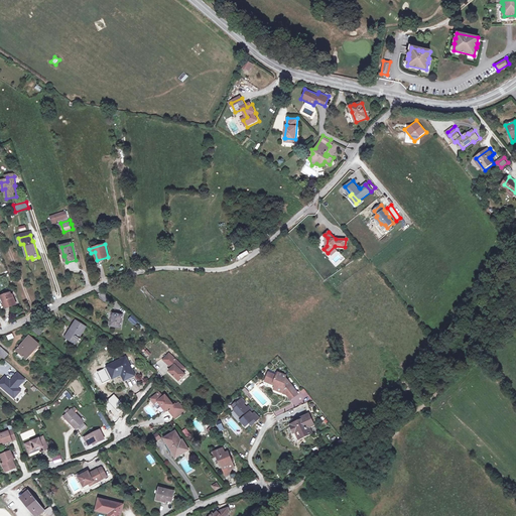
[(5,309),(15,304),(10,291),(1,296),(3,301),(2,302),(5,309)]
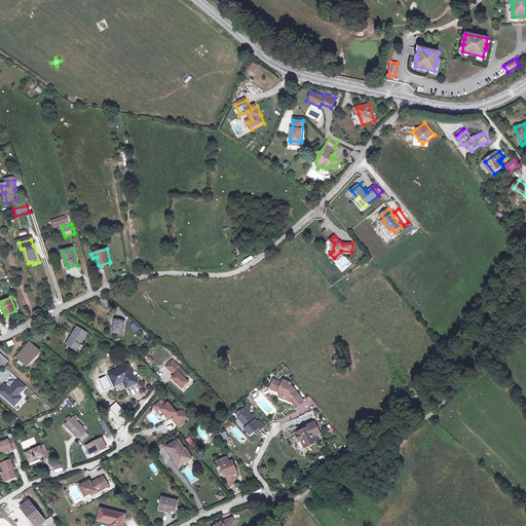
[(122,334),(125,321),(115,318),(112,332),(122,334)]
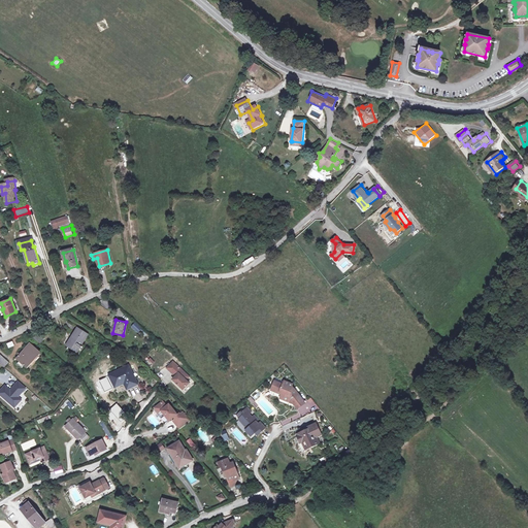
[(141,330),(136,324),(132,327),(138,333),(141,330)]
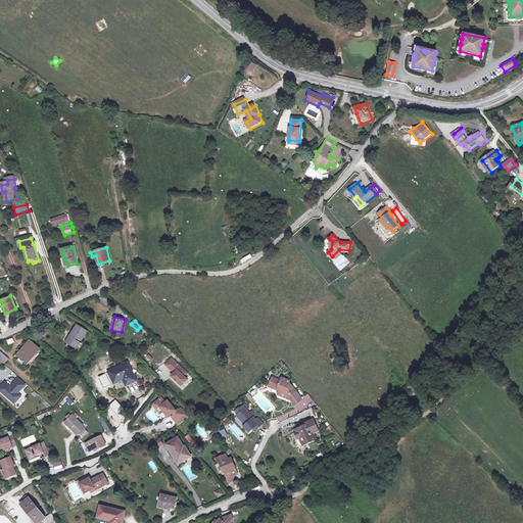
[(76,347),(87,331),(77,325),(72,333),(74,334),(70,339),(68,342),(76,347)]
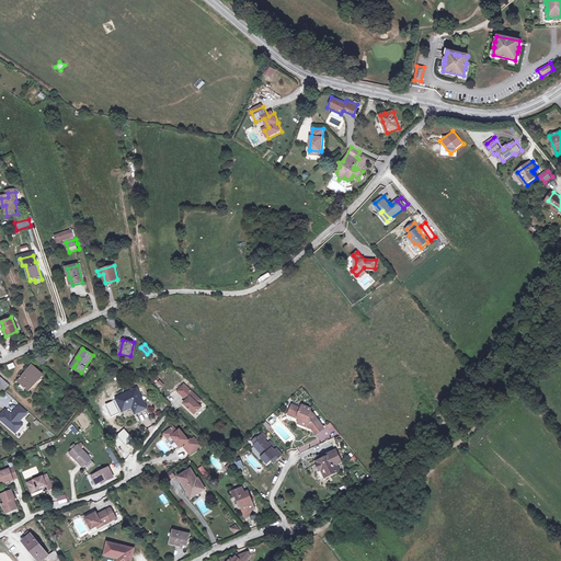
[(41,354),(36,361),(43,366),(47,361),(41,354)]
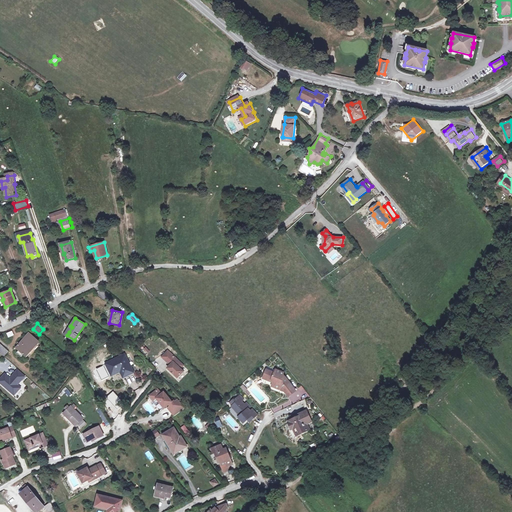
[(39,340),(30,332),(17,348),(20,350),(17,352),(22,356),(24,354),(27,356),(31,352),(30,351),(39,340)]
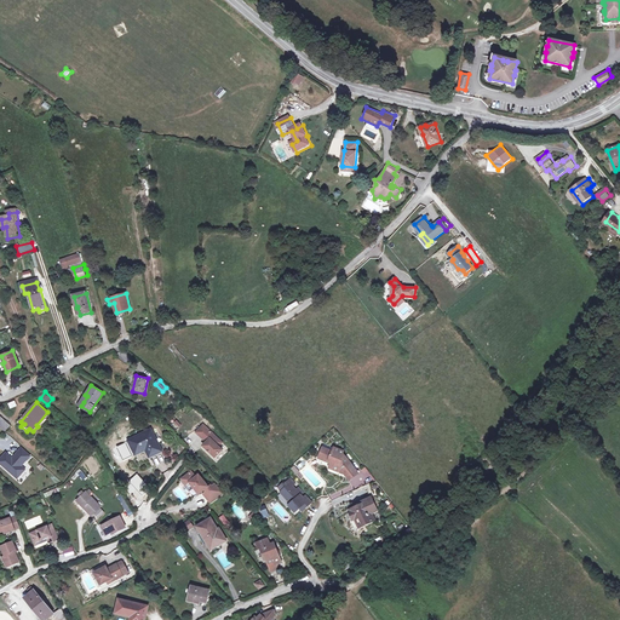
[(0,414),(0,426),(4,430),(10,424),(0,414)]
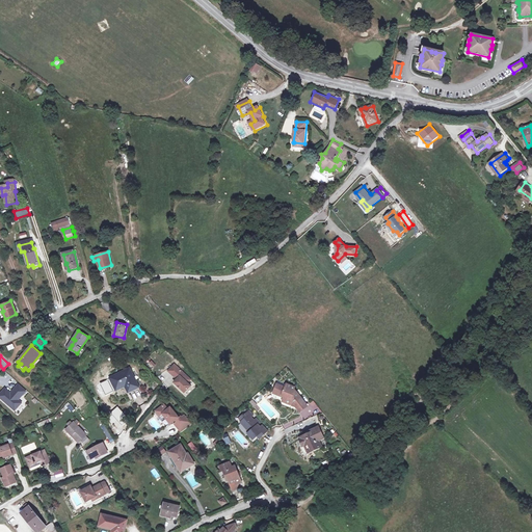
[(186,393),(192,387),(189,383),(191,380),(184,373),(176,365),(169,371),(177,377),(179,379),(176,382),(186,393)]
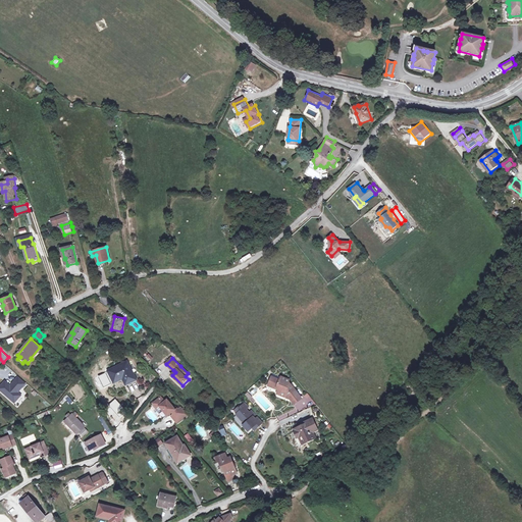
[(125,385),(136,380),(126,362),(108,371),(113,382),(121,379),(125,385)]
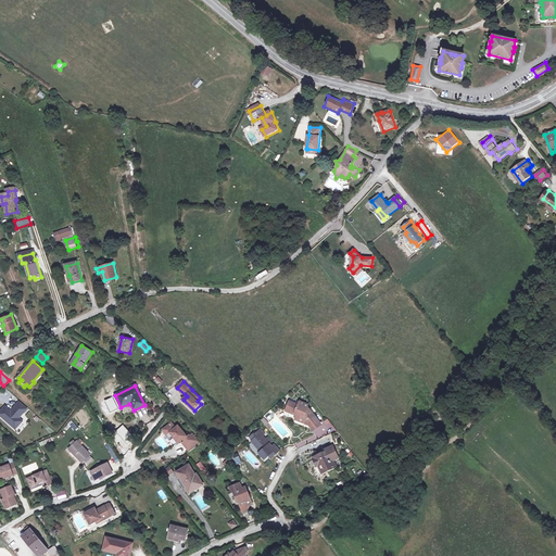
[(26,408),(19,402),(11,411),(5,405),(0,411),(0,415),(15,429),(22,420),(17,417),(26,408)]
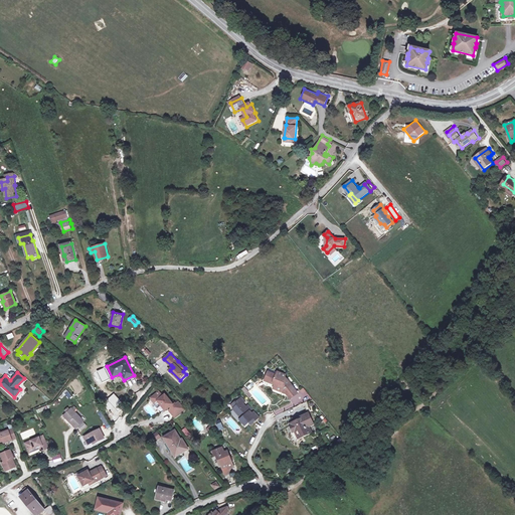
[(266,379),(274,383),(276,385),(274,388),(282,391),(283,389),(286,391),(292,398),(298,392),(285,377),(286,375),(278,372),(277,375),(269,372),(266,379)]
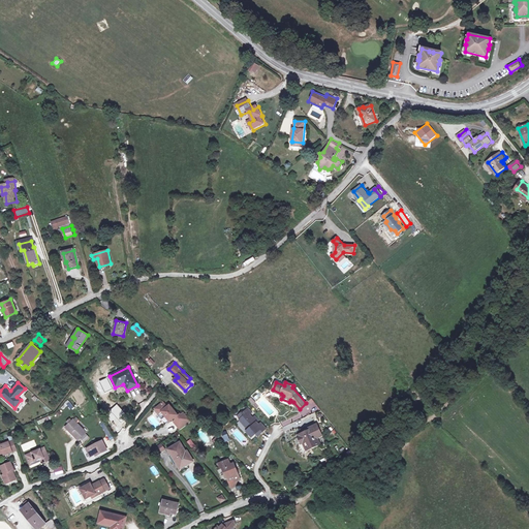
[(181,412),(178,415),(165,400),(156,407),(177,432),(189,423),(181,412)]
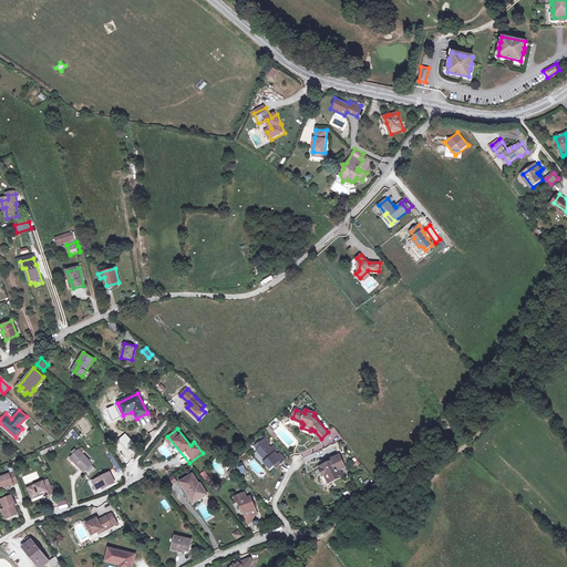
[(311,429),(310,431),(312,433),(319,439),(321,439),(315,431),(311,429)]
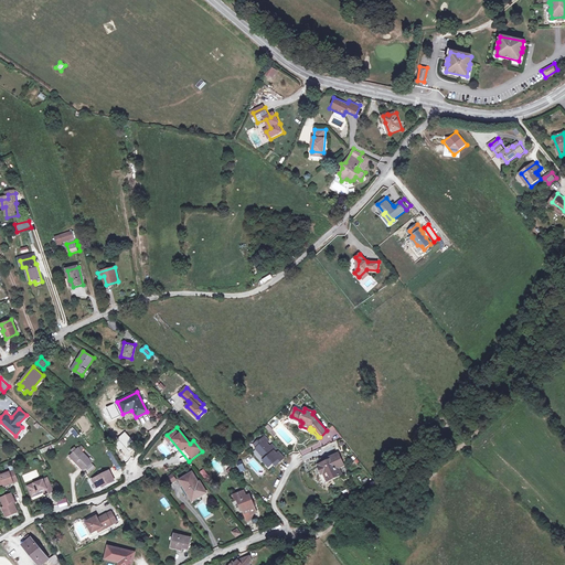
[(270,443),(267,438),(262,443),(263,445),(258,448),(257,449),(259,452),(264,454),(263,457),(266,460),(264,461),(268,467),(273,462),(272,462),(274,460),(277,465),(285,459),(279,452),(277,454),(276,452),(277,450),(273,445),(272,447),(268,444),(270,443)]
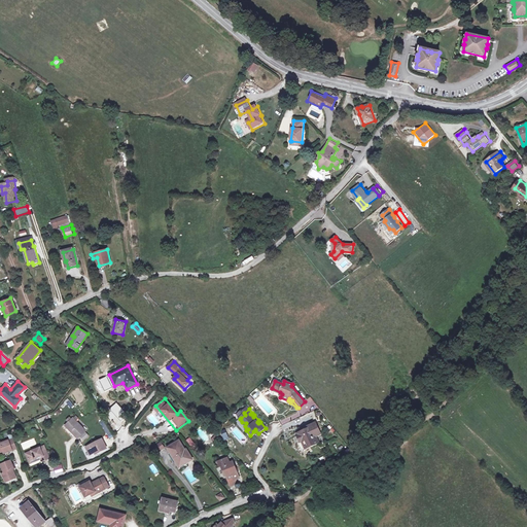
[(85,430),(73,418),(72,419),(69,422),(65,425),(77,438),(85,430)]
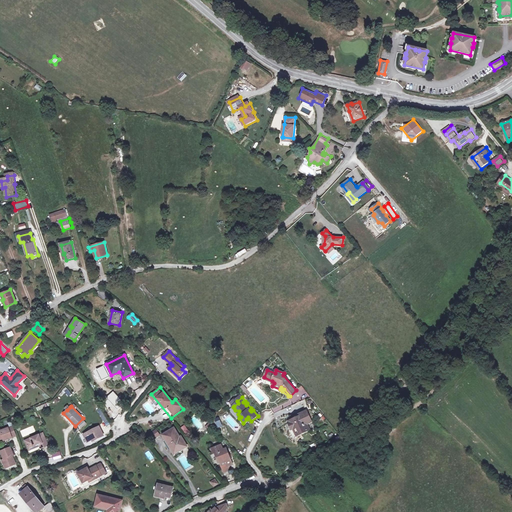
[(295,419),(296,422),(300,420),(299,418),(308,415),(308,413),(295,419)]
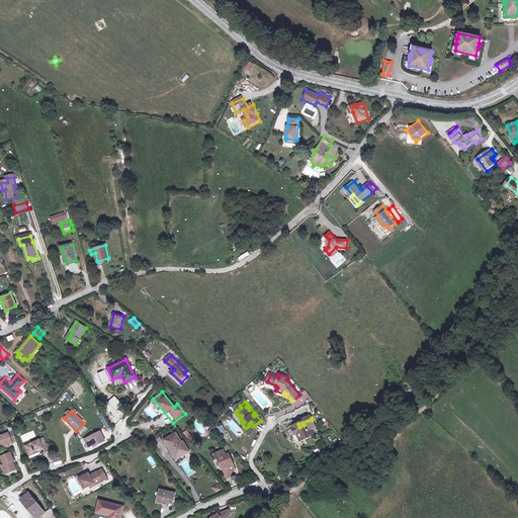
[(317,431),(312,420),(303,423),(304,425),(299,427),(293,429),(294,430),(292,430),(295,437),(297,436),(300,444),(312,439),(310,434),(313,432),(317,431)]
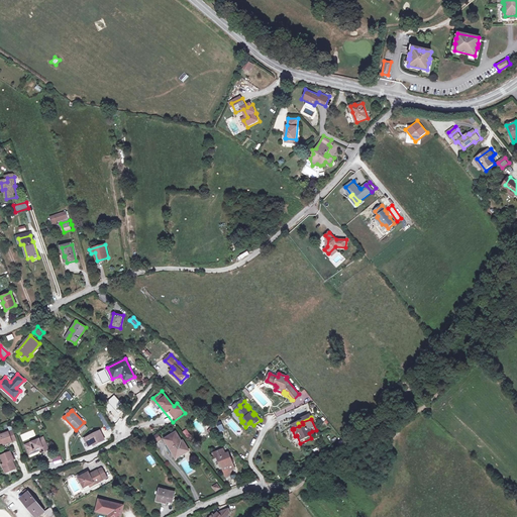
[(83,436),(86,444),(95,441),(95,442),(103,439),(99,429),(83,436)]
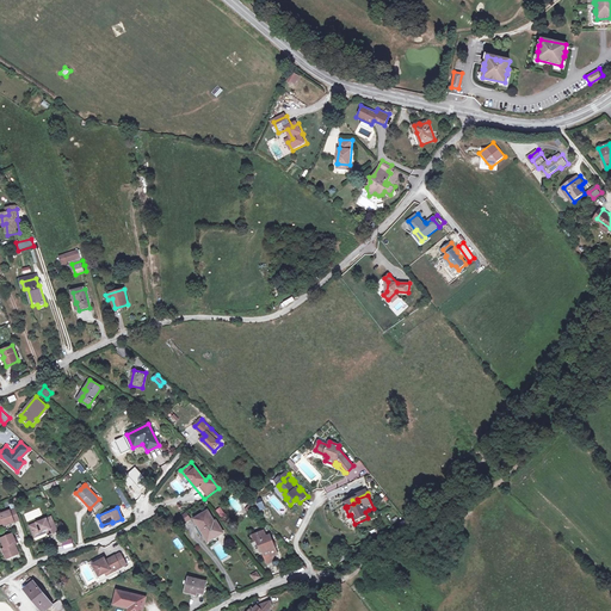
[(17,523),(22,520),(17,510),(12,511),(17,523)]
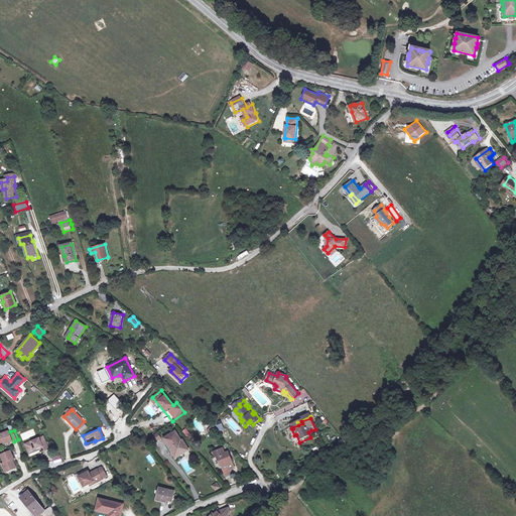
[(0,444),(4,443),(3,442),(5,441),(6,443),(6,444),(14,441),(10,431),(2,434),(1,432),(0,432),(0,444)]
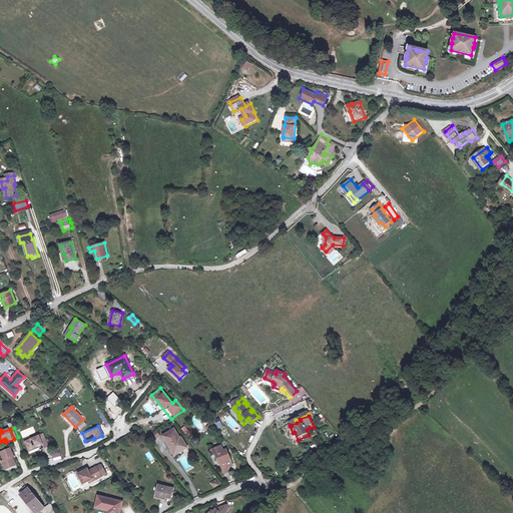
[(155,441),(160,436),(155,430),(150,435),(155,441)]
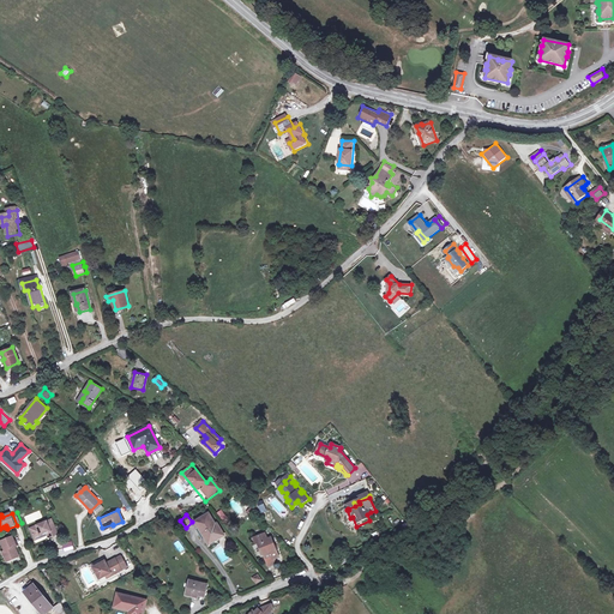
[(214,522),(210,515),(197,523),(206,539),(211,546),(224,536),(218,527),(216,528),(212,523),(214,522)]
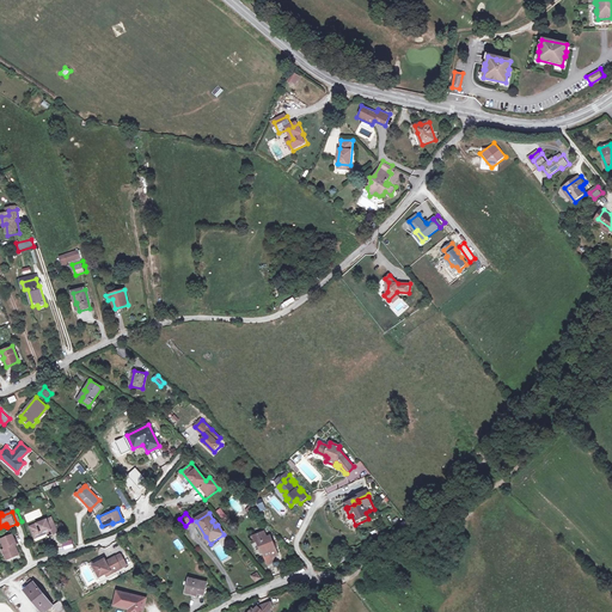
[(55,533),(60,531),(56,522),(54,516),(49,519),(35,526),(36,530),(35,531),(38,538),(46,534),(44,533),(50,531),(54,530),(55,533)]
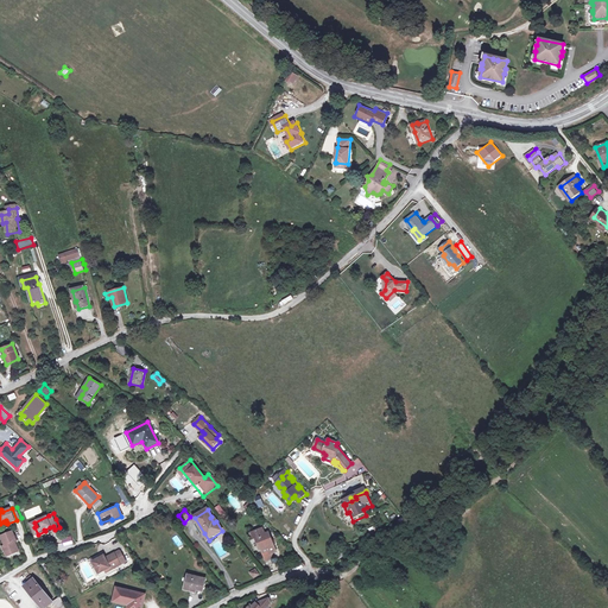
[(266,536),(264,530),(252,534),(254,540),(257,540),(258,539),(261,550),(267,562),(274,559),(272,555),(277,552),(270,534),(266,536)]
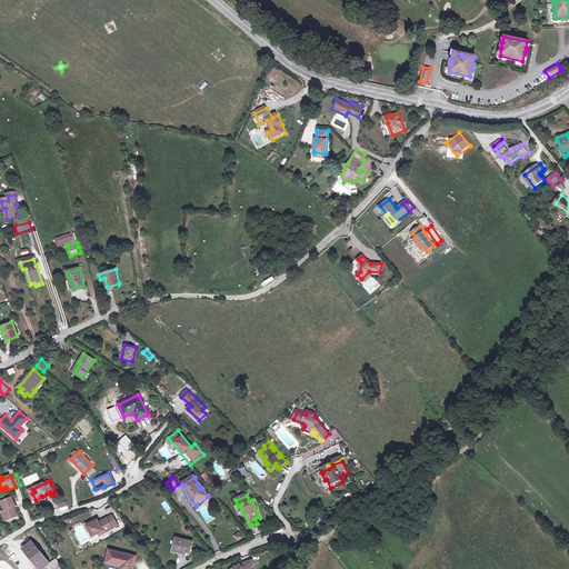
[(18,507),(15,498),(3,502),(8,510),(5,512),(9,521),(16,518),(15,517),(20,515),(17,509),(16,510),(15,508),(17,507),(18,507)]
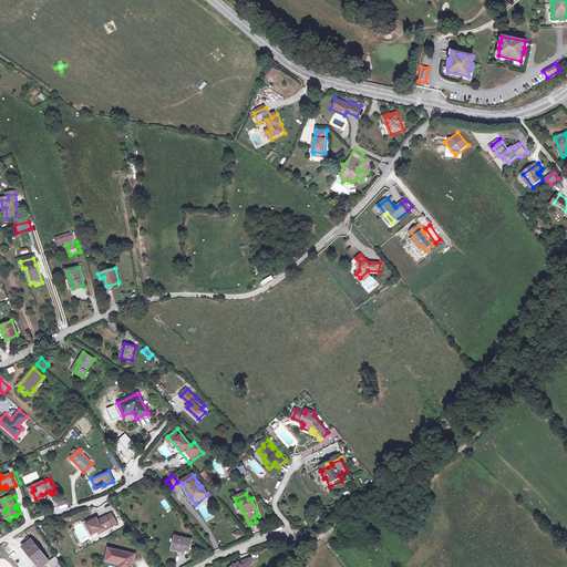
[(110,515),(115,525),(120,523),(114,513),(110,515)]
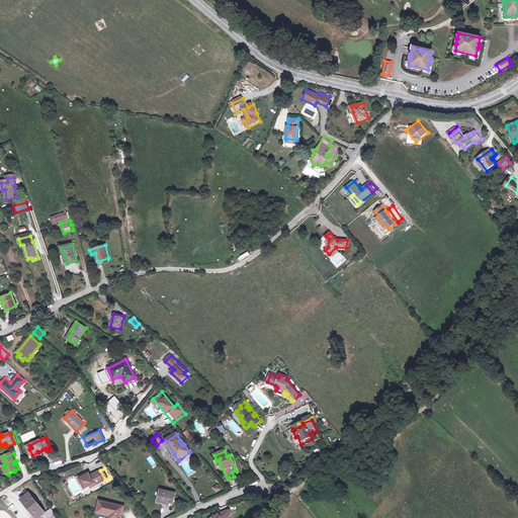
[(97,485),(105,480),(100,470),(92,475),(91,472),(81,478),(87,488),(92,485),(96,482),(97,485)]
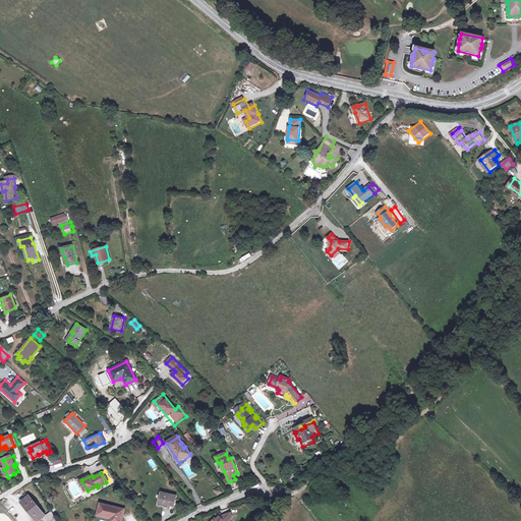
[(24,501),(40,520),(49,514),(33,494),(29,497),(24,501)]
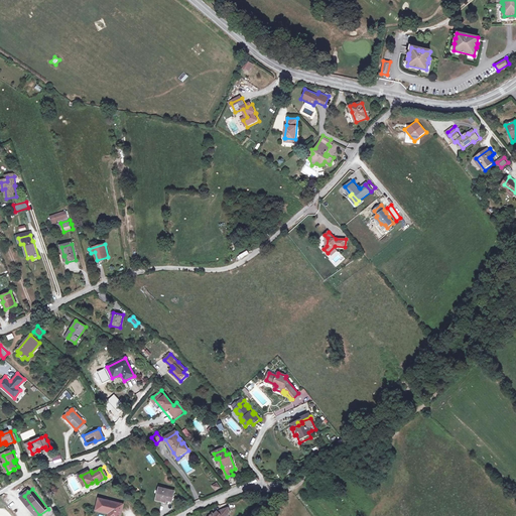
[(171,503),(174,492),(159,489),(156,501),(162,503),(162,501),(167,502),(171,503)]
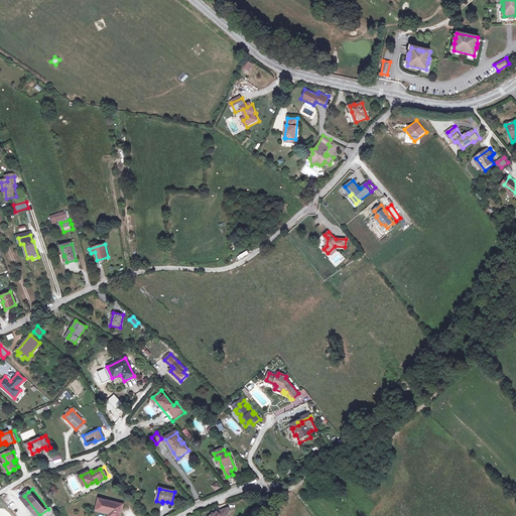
[(120,515),(123,506),(99,500),(96,511),(109,514),(108,515),(120,515)]
